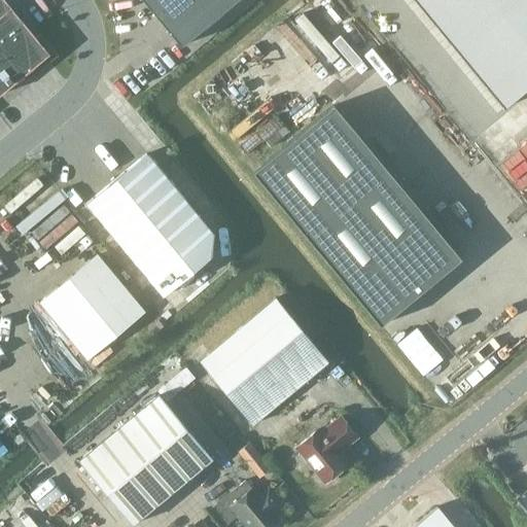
[(0,0),(0,94),(31,69),(33,71),(53,55),(38,37),(35,38),(2,0),(0,0)]
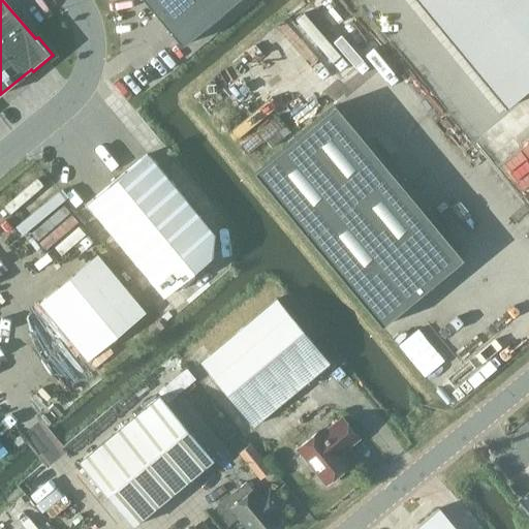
[(143,0),(182,47),(238,0),(143,0)]
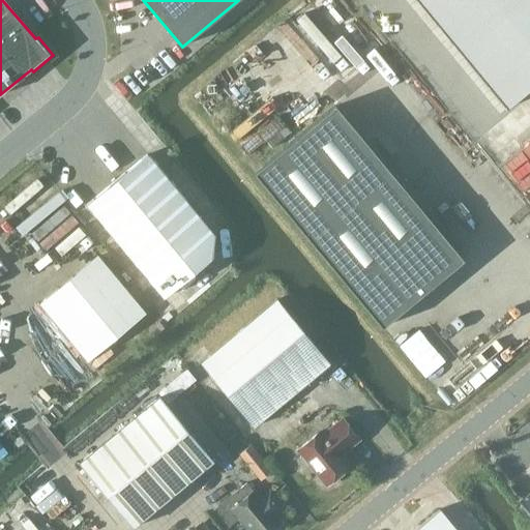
[(529,0),(416,0),(506,108),(529,87),(529,0)]
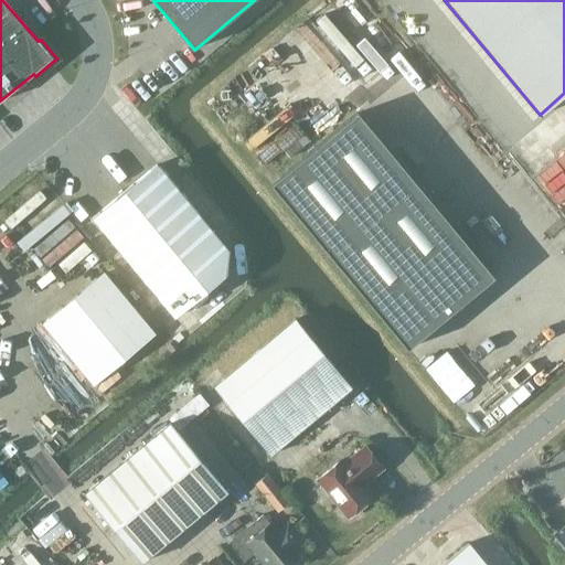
[(352,112),(268,181),(406,348),(491,275),(352,112)]
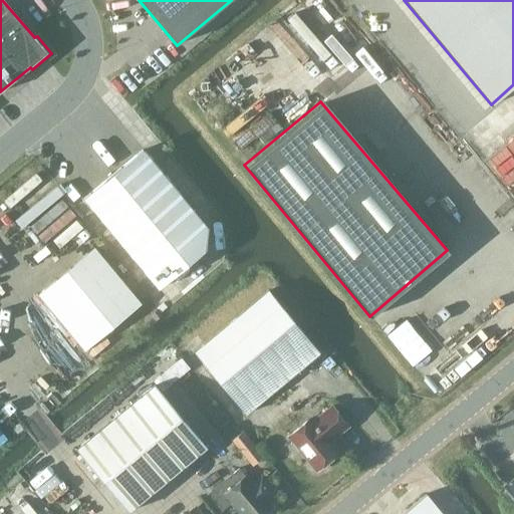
[(123,158),(133,153),(123,135),(114,140),(123,158)]
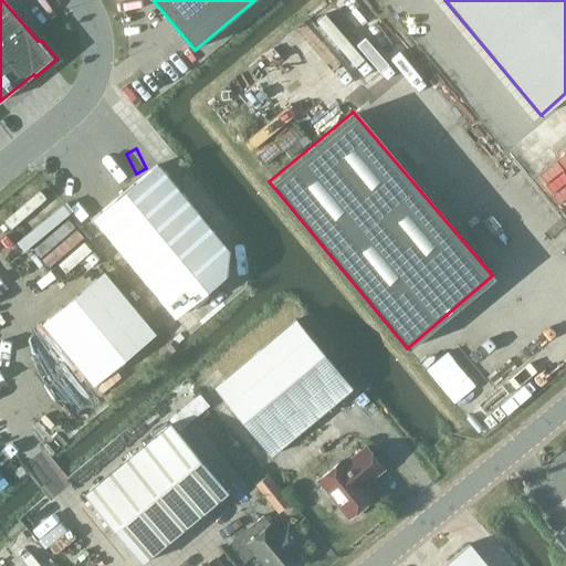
[(229,252),(215,236),(157,166),(93,219),(174,317),(228,276),(229,252)]
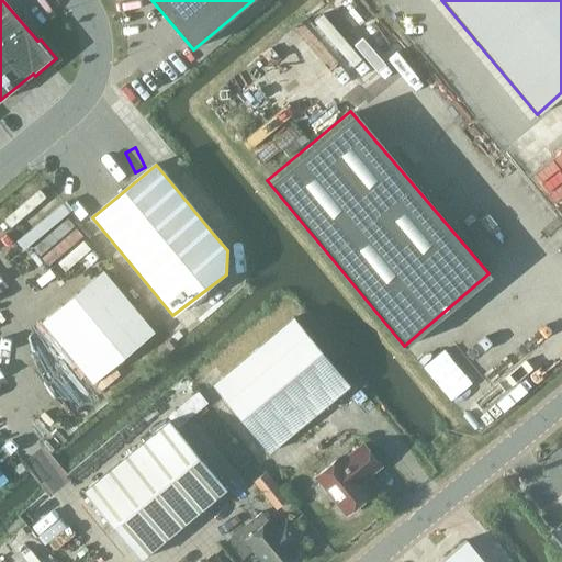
[(0,236),(0,253),(11,266),(19,260),(0,236)]
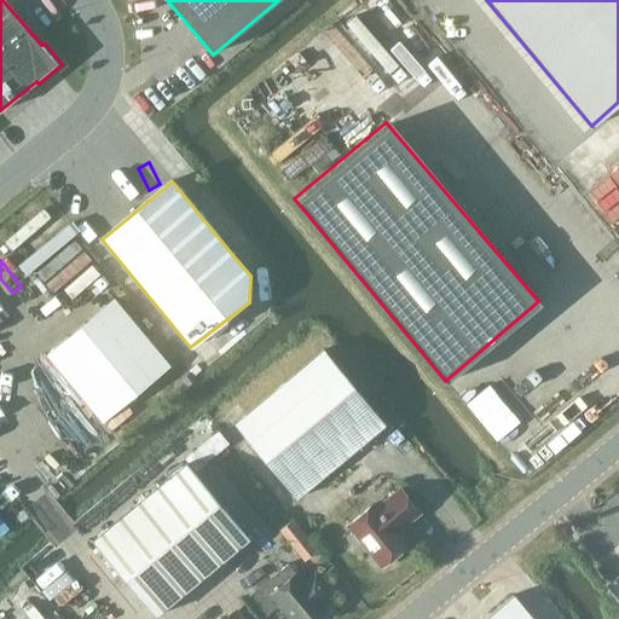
[(114,299),(46,354),(103,422),(171,366),(114,299)]
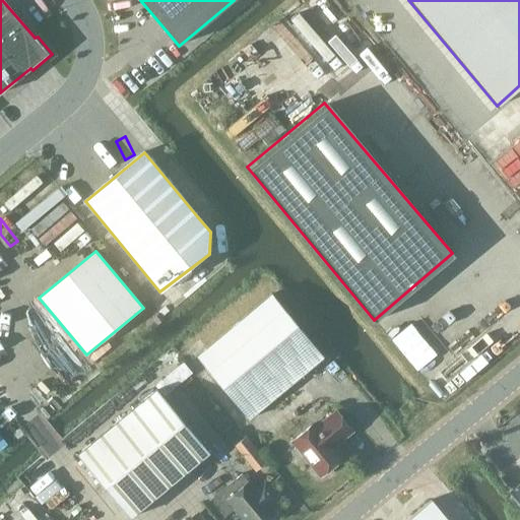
[(196,355),(248,418),(323,355),(271,294),(196,355)]
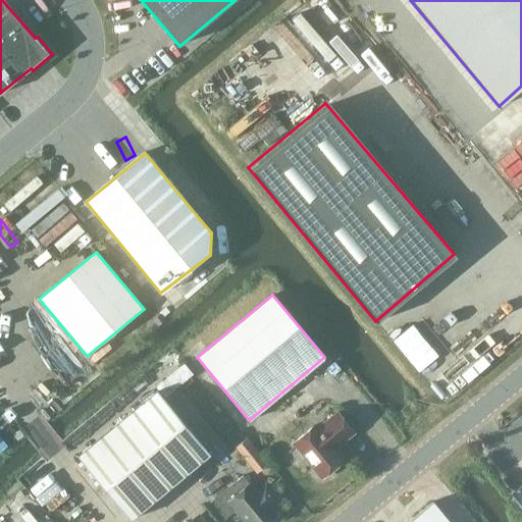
[(38,361),(32,366),(50,386),(56,381),(38,361)]
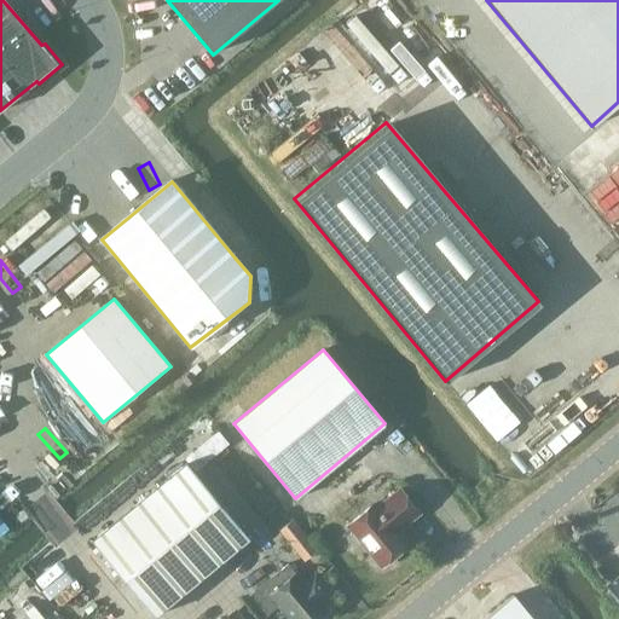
[(50,490),(62,480),(46,462),(35,472),(50,490)]
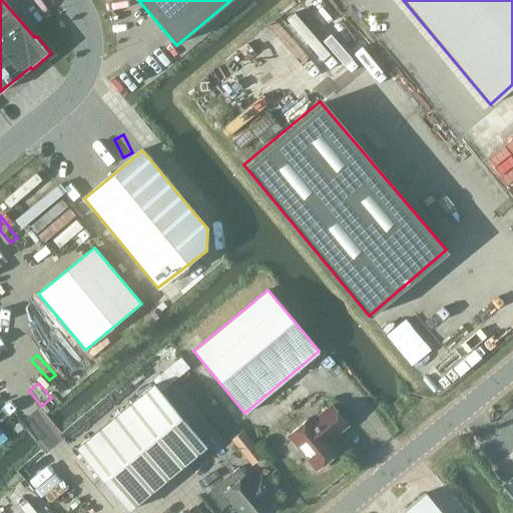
[(154,383),(76,447),(128,510),(205,446),(154,383)]
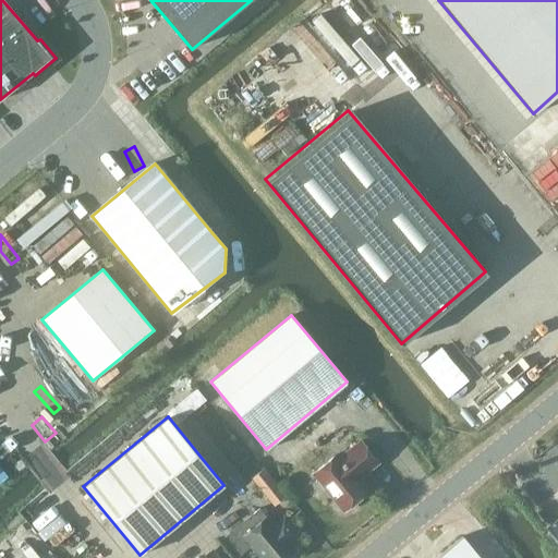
[(337,453),(313,473),(316,476),(316,482),(322,488),(327,489),(343,510),(367,489),(358,478),(378,461),(360,439),(340,457),(337,453)]
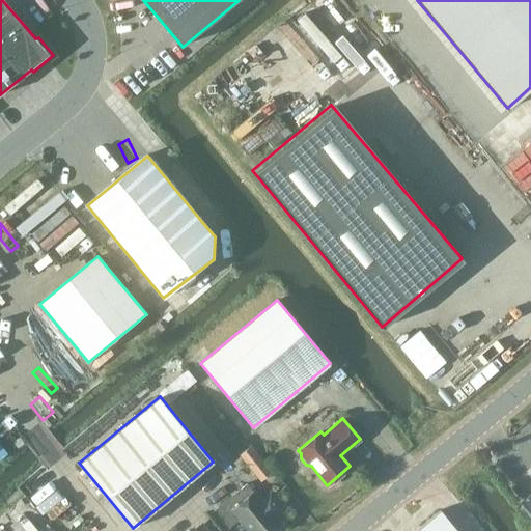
[(264,460),(251,445),(242,452),(255,469),(264,460)]
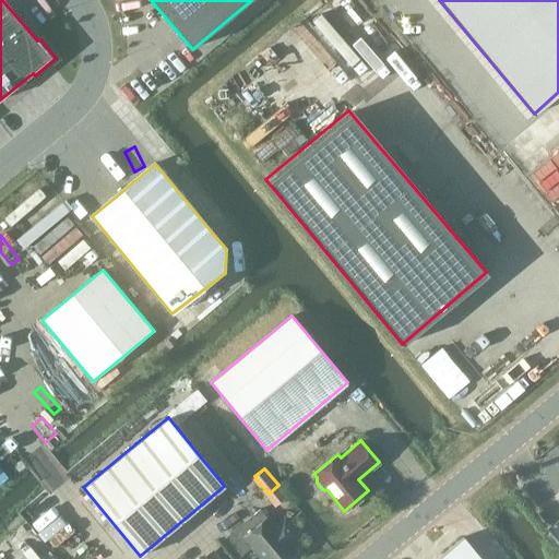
[(250,516),(224,537),(240,556),(251,546),(262,558),(285,558),(296,550),(288,542),(298,534),(284,516),(275,524),(268,515),(265,518),(259,509),(250,516)]
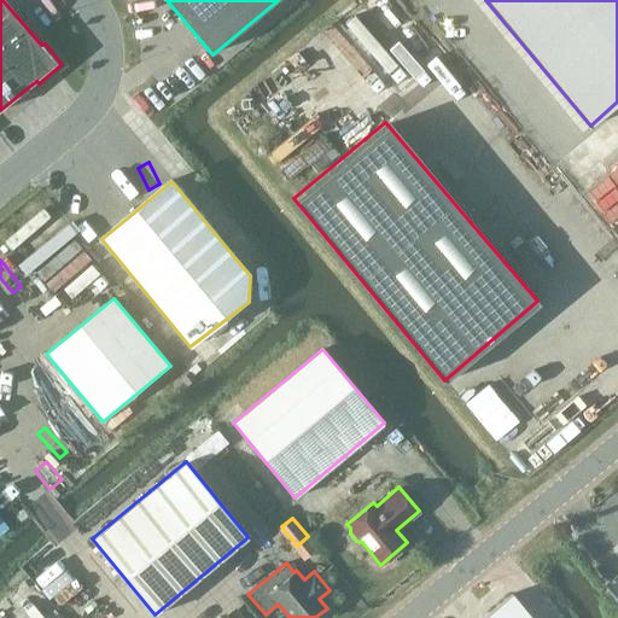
[(38,596),(70,617),(74,617),(87,599),(52,575),(38,596)]
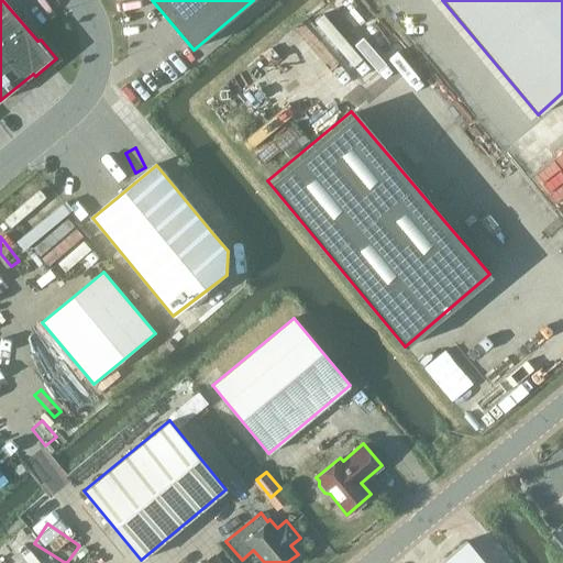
[(486,562),(467,540),(438,562),(486,562)]
